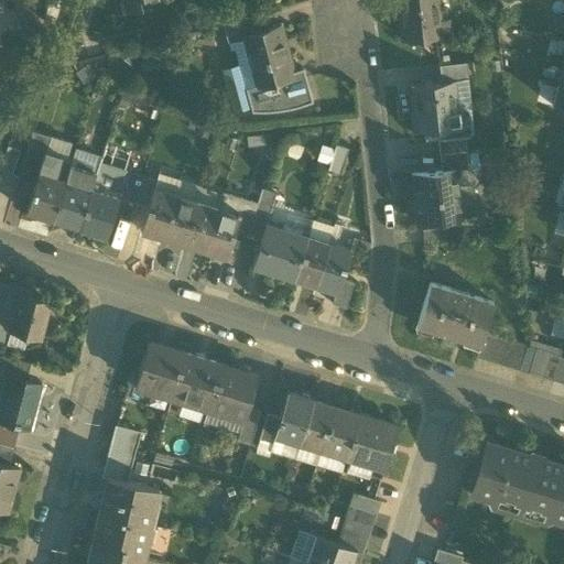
[(61,0),(49,0),(43,20),(53,23),(61,0)]
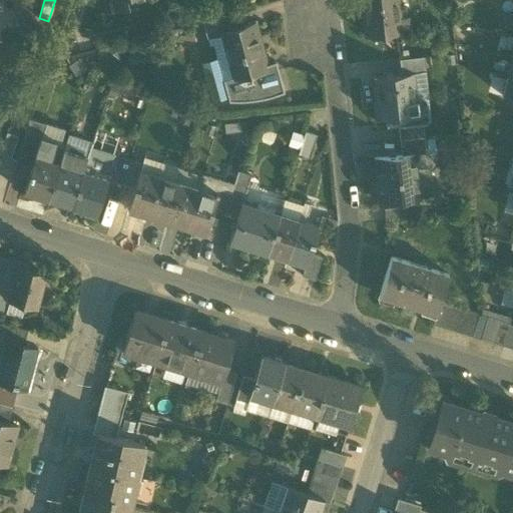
[(107,0),(111,11),(128,6),(126,0),(107,0)]
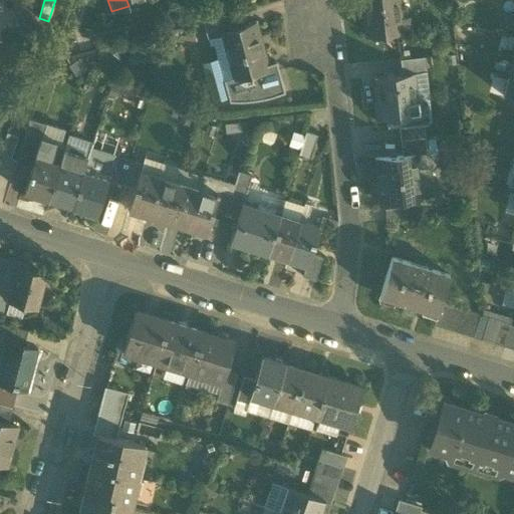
[(362,0),(366,36),(401,33),(400,18),(397,0),(362,0)]
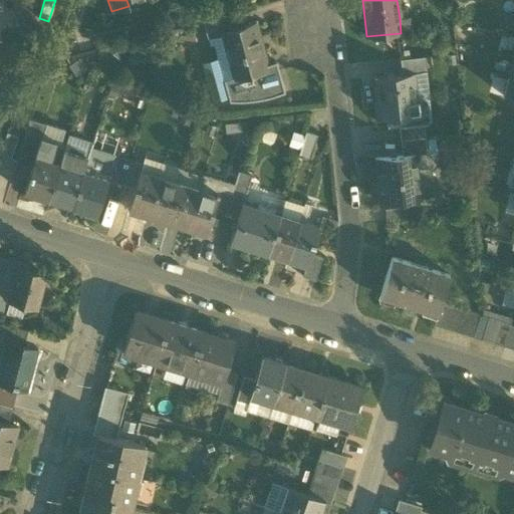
[(203,21),(207,38),(212,37),(220,35),(219,33),(244,26),(240,11),(203,21)]
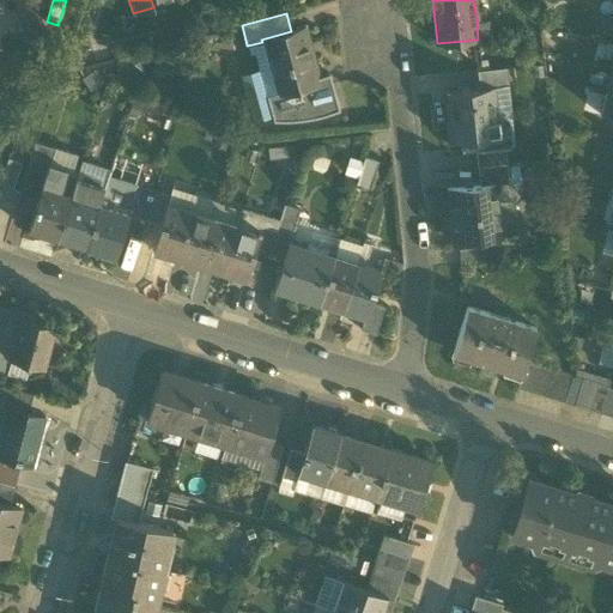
[(489,20),(477,22),(478,40),(490,38),(489,20)]
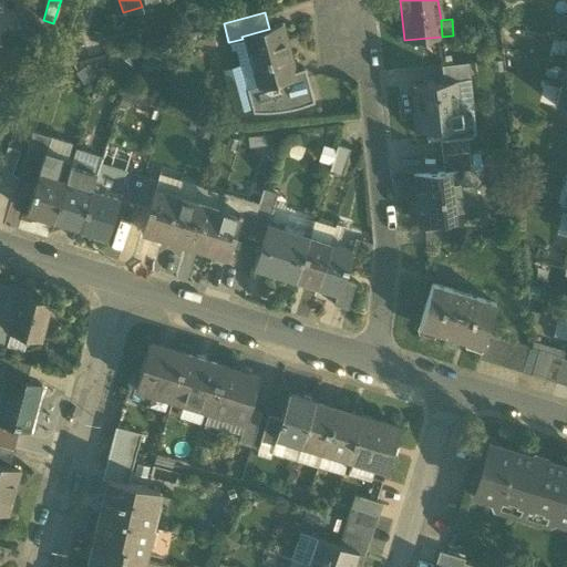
[(243,39),(248,61),(255,85),(295,74),(295,71),(282,26),(269,29),(241,37),(243,39)]
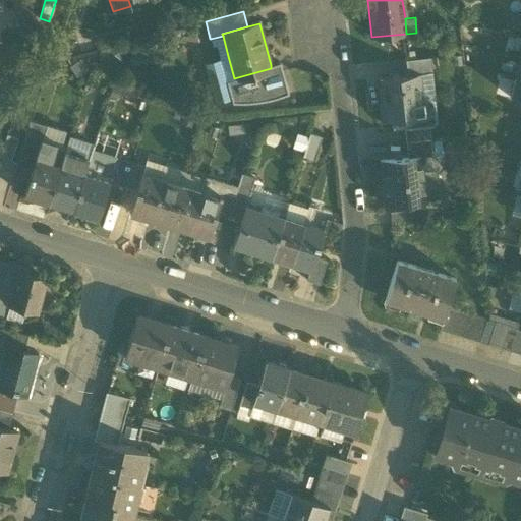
[(215,38),(220,58),(228,56),(223,36),(215,38)]
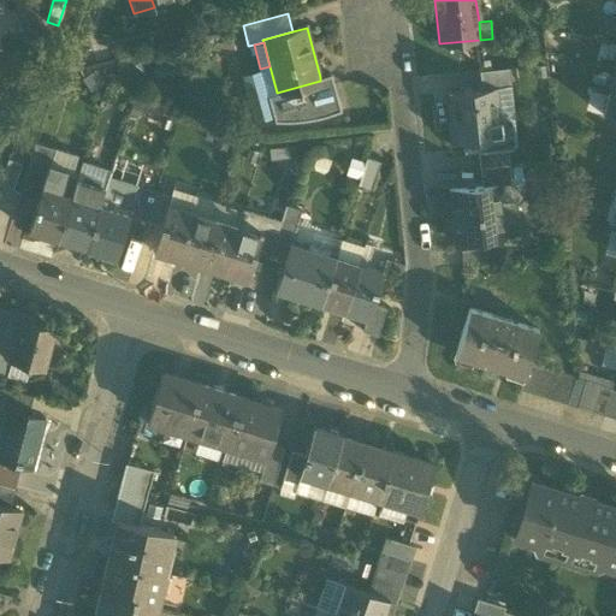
[(331,73),(320,77),(320,81),(277,93),(270,66),(260,69),(266,93),(248,98),(254,122),(273,117),(274,122),(289,122),(304,120),(317,118),(329,116),(341,111),(331,73)]
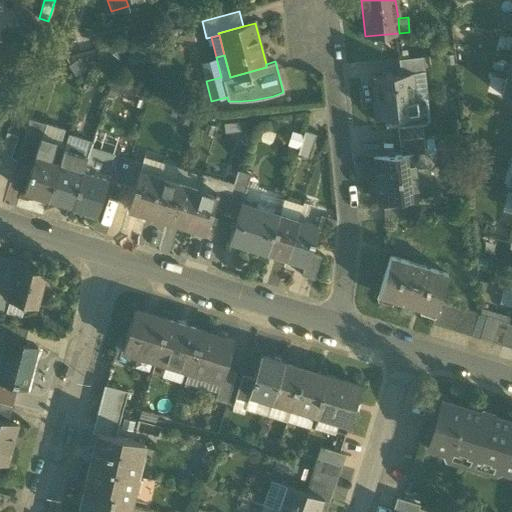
[(80,57),(68,66),(75,77),(87,69),(80,57)]
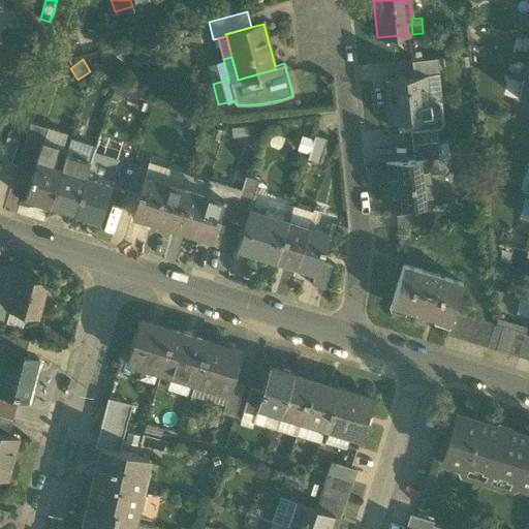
[(207,63),(213,84),(228,80),(223,59),(207,63)]
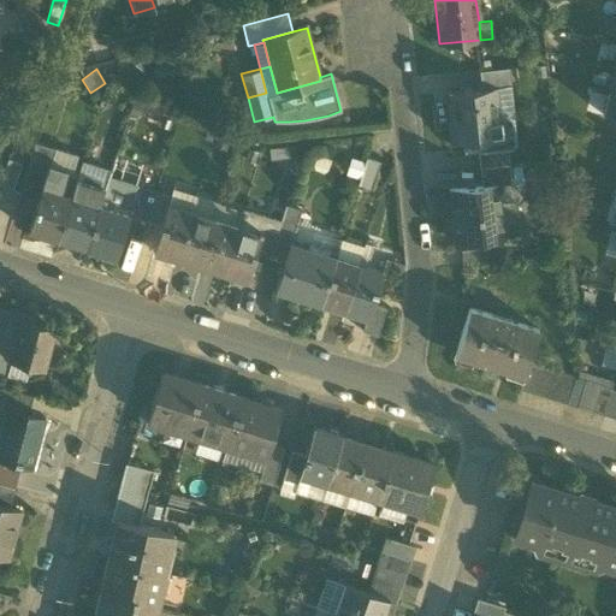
[(479,71),(481,89),(493,88),(510,87),(508,69),(479,71)]
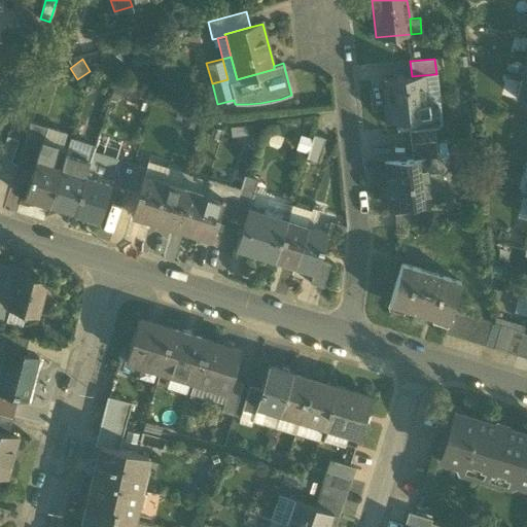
[(433,98),(440,102),(436,74),(422,75),(424,99),(433,98)]
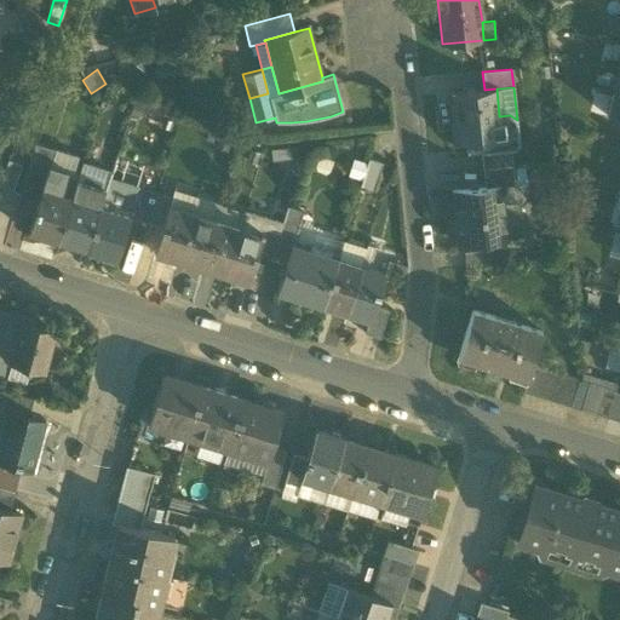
[(454,145),(465,144),(501,139),(499,116),(497,89),(484,90),(453,93),(455,121),(451,121),(454,145)]
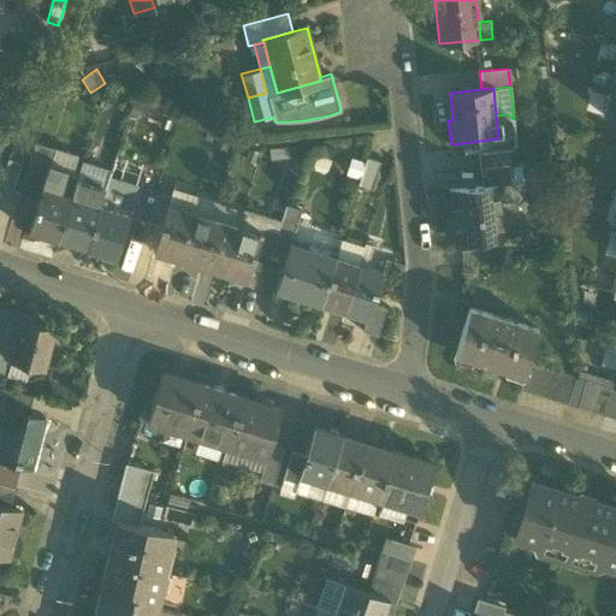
[(615,93),(609,92),(603,116),(615,118),(615,93)]
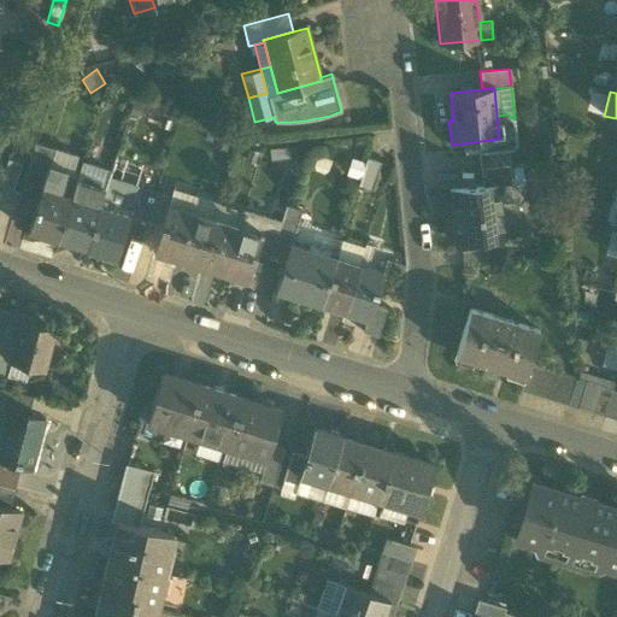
[(507,115),(497,116),(499,139),(463,144),(464,154),(479,152),(479,153),(507,151),(512,150),(517,144),(515,119),(507,115)]
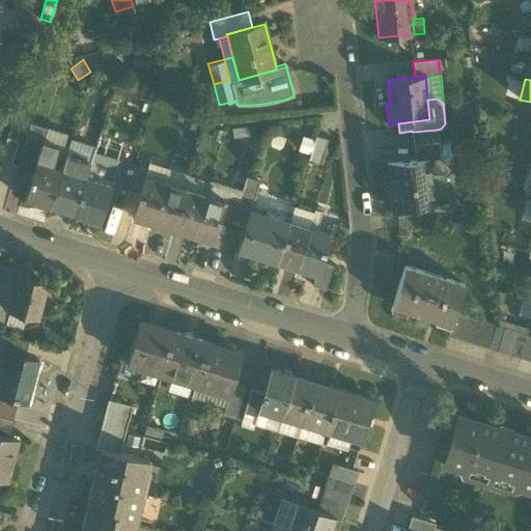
[(42,141),(43,141),(47,130),(48,128),(31,122),(24,142),(25,142),(39,147),(42,141)]
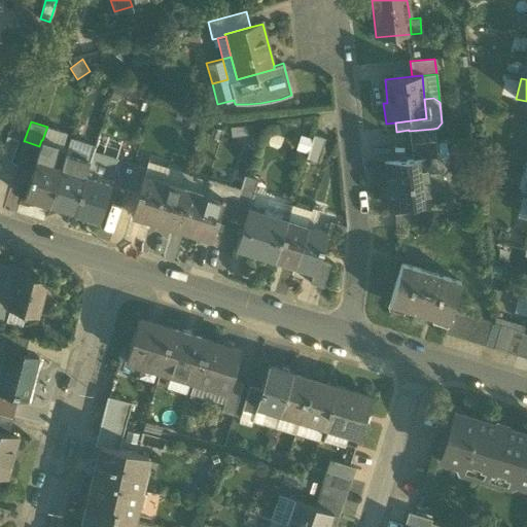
[(230,127),(232,137),(253,134),(252,124),(230,127)]
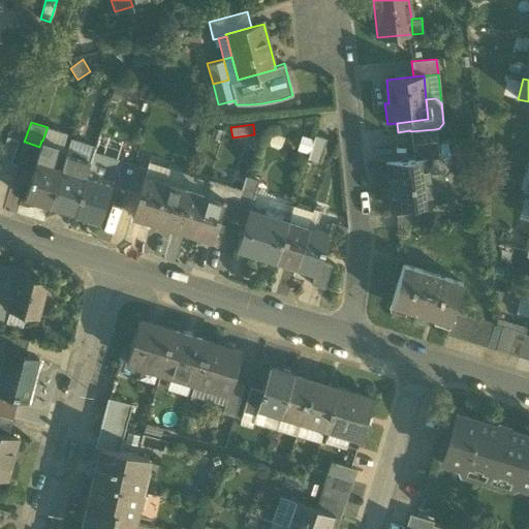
[(66,134),(47,129),(42,141),(58,147),(62,148),(66,134)]
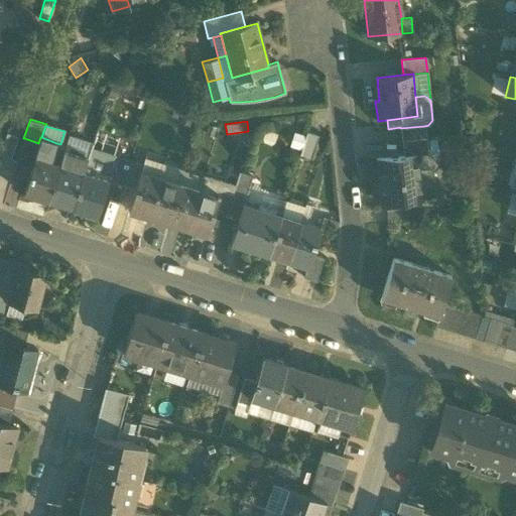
[(400,128),(402,140),(426,138),(424,126),(400,128)]
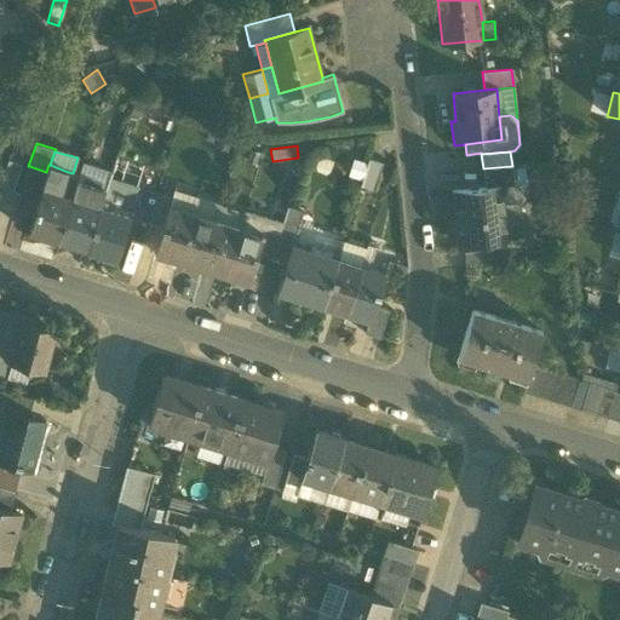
[(362,181),(367,162),(352,159),(348,176),(362,181)]
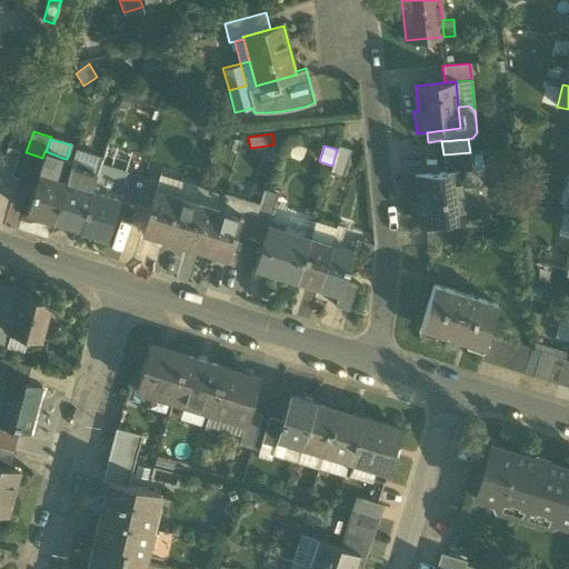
[(330,171),(343,176),(350,150),(338,146),(337,149),(332,166),(330,171)]
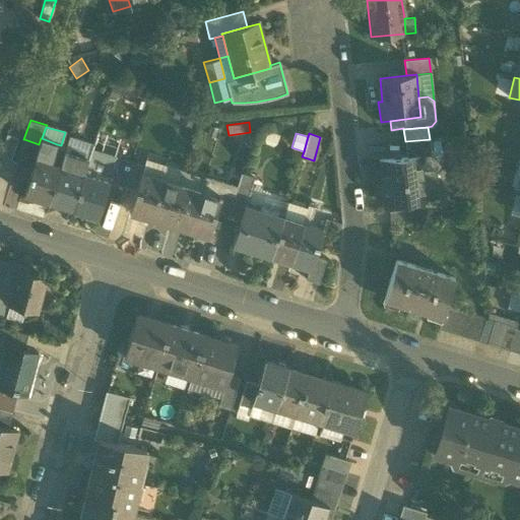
[(0,153),(0,156),(10,160),(18,138),(7,134),(0,153)]
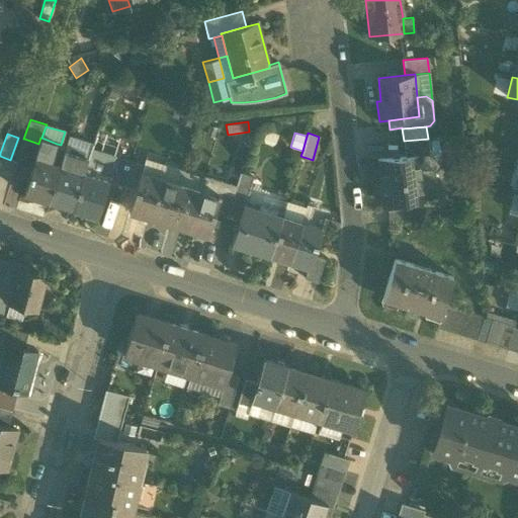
[(88,158),(91,149),(93,143),(69,135),(64,151),(88,158)]
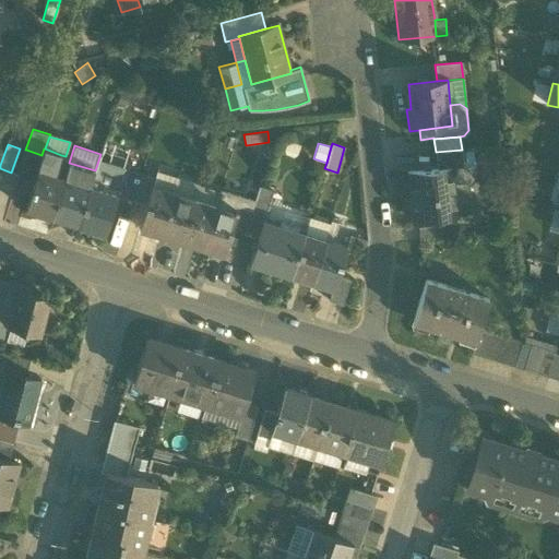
[(56,175),(61,155),(45,149),(44,149),(42,155),(44,155),(39,170),(56,175)]
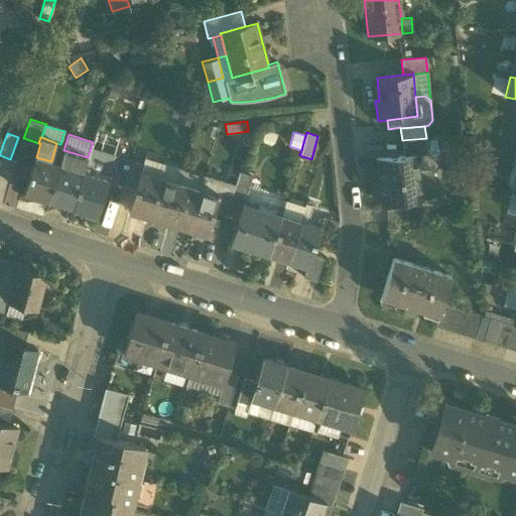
[(16,162),(31,166),(34,156),(36,157),(40,143),(38,143),(24,138),(16,162)]
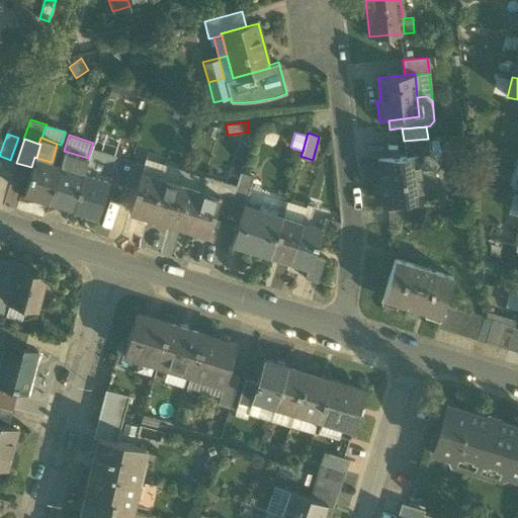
[(430,156),(428,139),(404,141),(405,157),(418,156),(418,157),(430,156)]
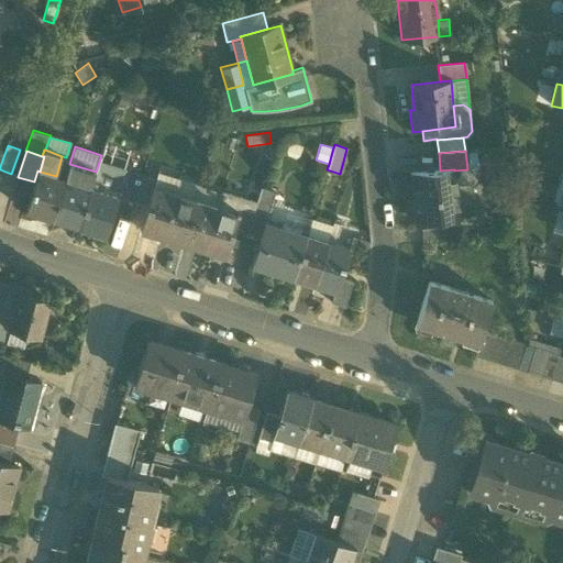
[(96,172),(91,187),(116,195),(123,169),(99,162),(96,172)]
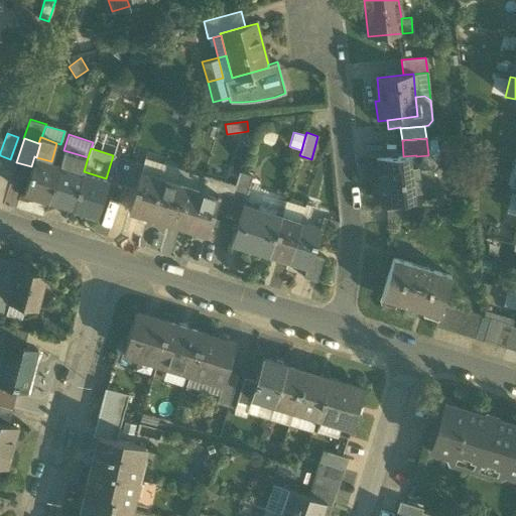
[(63,150),(59,164),(84,171),(88,157),(63,150)]
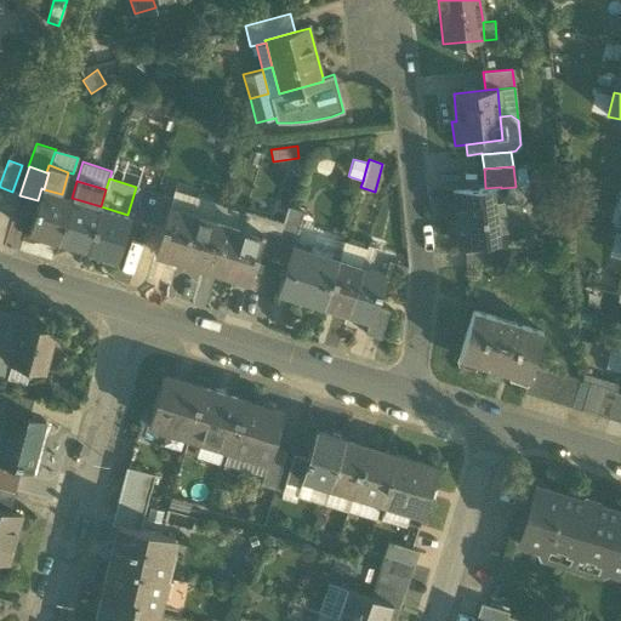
[(130,216),(148,221),(157,193),(136,187),(127,215),(130,216)]
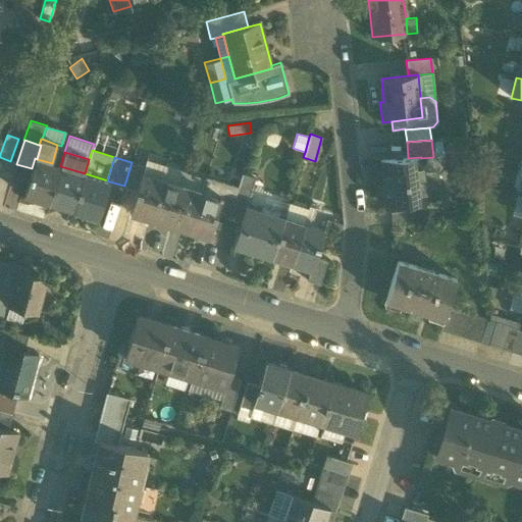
[(384,205),(384,206),(429,201),(427,181),(423,183),(422,170),(421,158),(421,157),(408,158),(380,161),(380,163),(383,162),(388,204),(384,205)]
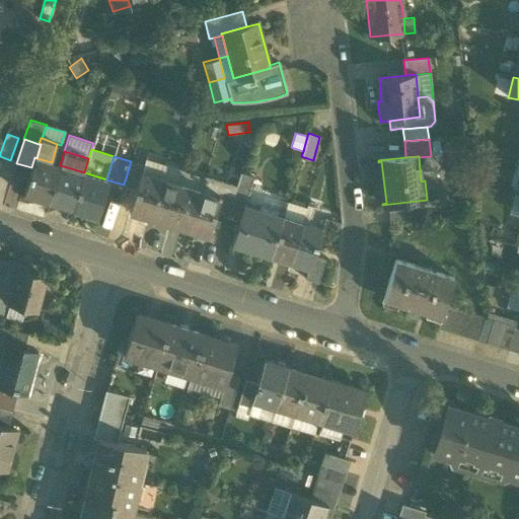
[(432,168),(431,156),(419,157),(420,169),(432,168)]
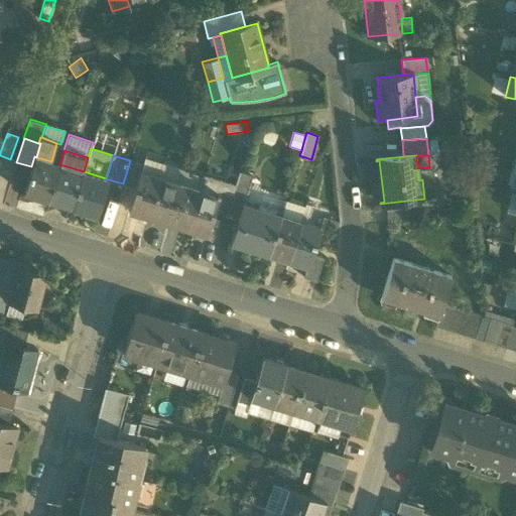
[(59,164),(51,161),(36,157),(34,156),(31,166),(23,194),(47,201),(59,164)]
